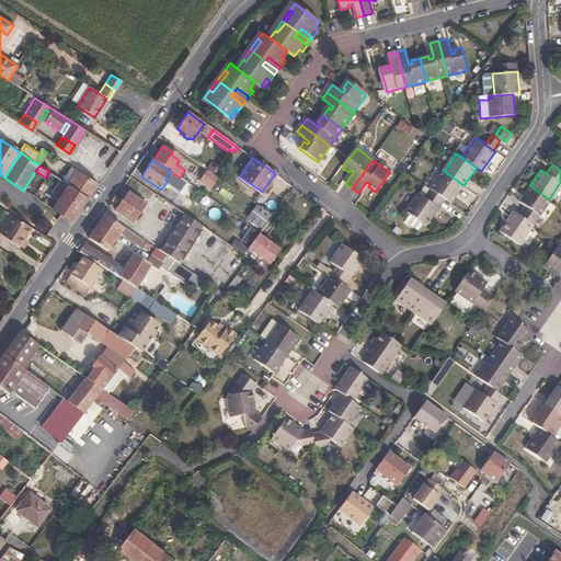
[(222,169),(219,165),(216,171),(213,174),(218,179),(224,182),(230,174),(222,169)]
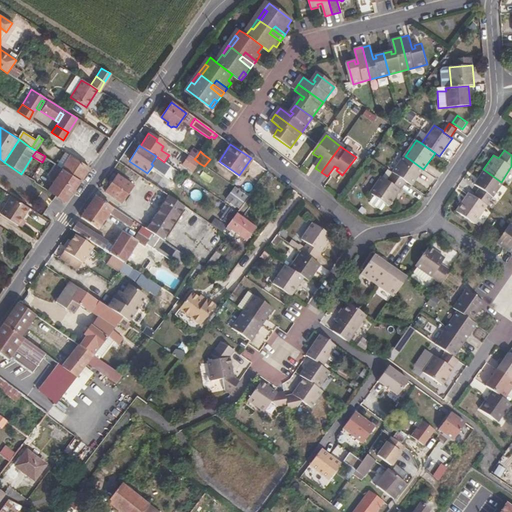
[(63,168),(81,179),(89,167),(70,156),(63,168)]
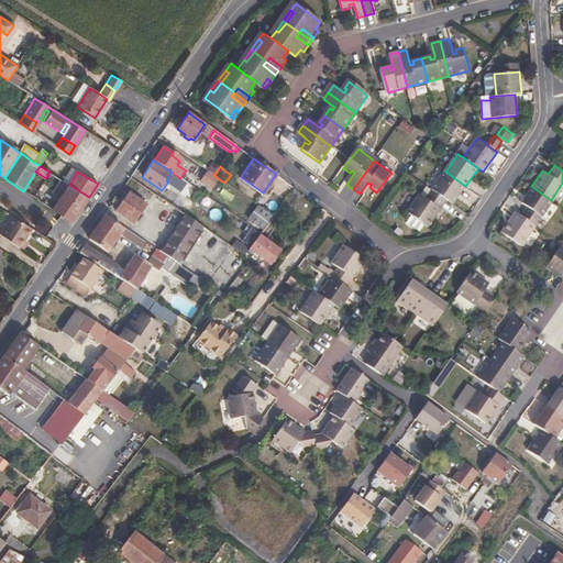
[(179,181),(181,178),(180,178),(172,172),(169,175),(179,181)]
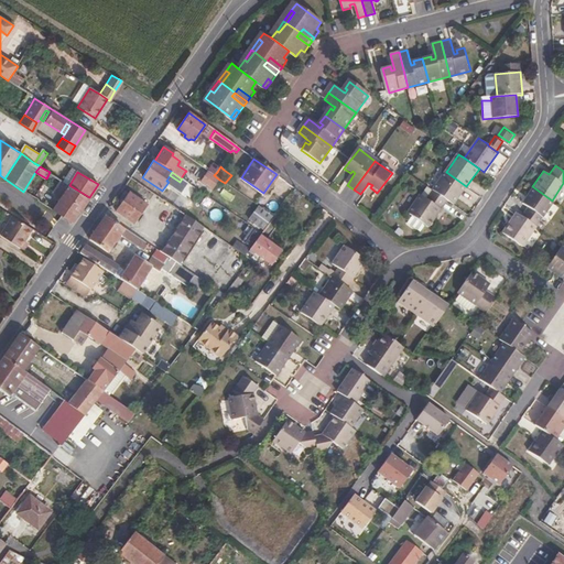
[(454,205),(466,186),(446,172),(433,191),(447,201),(454,205)]
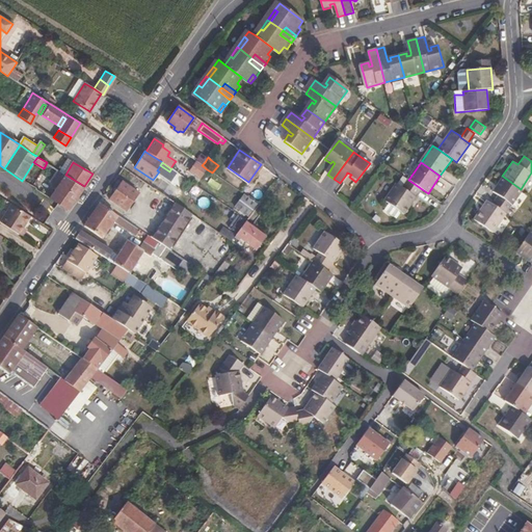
[(174,163),(170,168),(171,168),(178,173),(184,177),(186,179),(189,174),(174,163)]
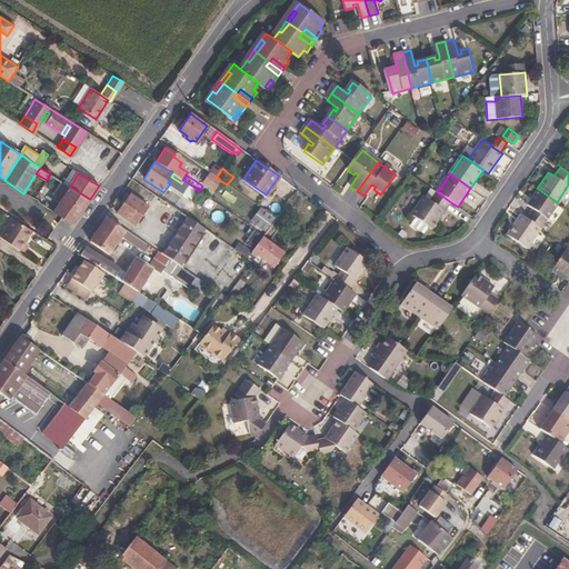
[(221,182),(210,175),(205,182),(216,190),(221,182)]
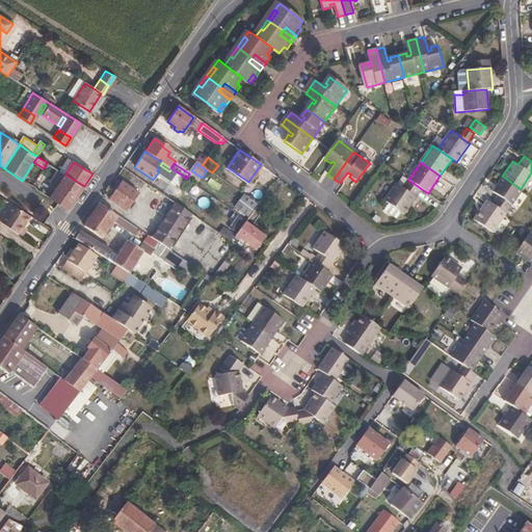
[(173,179),(178,173),(171,168),(169,171),(167,175),(173,179)]
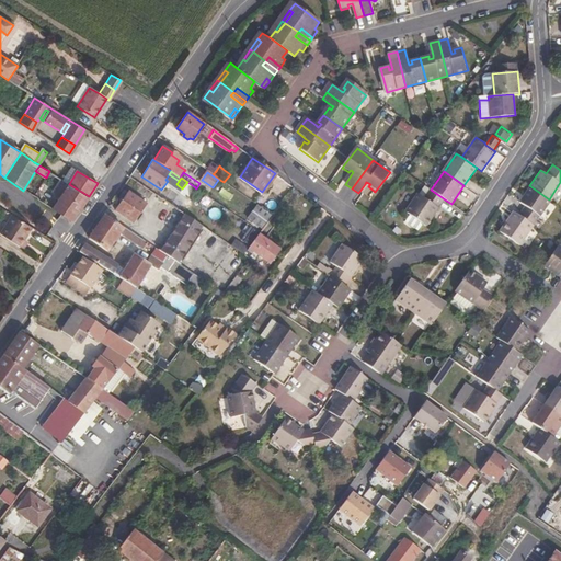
[(89,196),(69,184),(61,179),(55,191),(60,195),(53,209),(71,221),(89,196)]
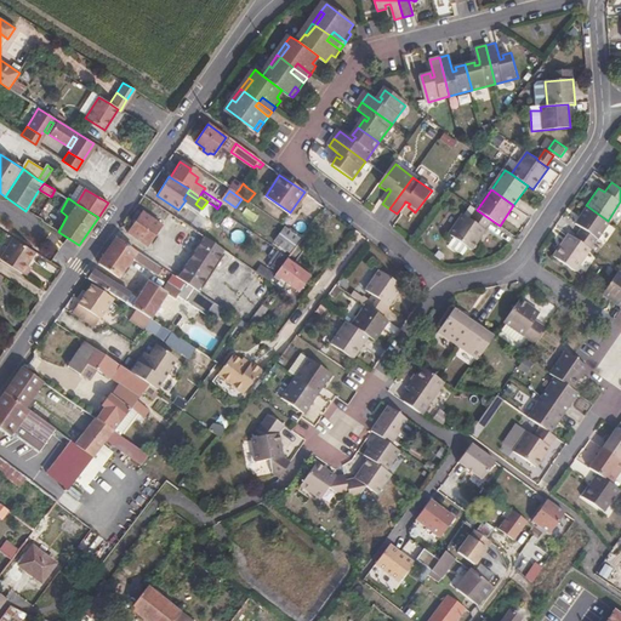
[(201,228),(215,206),(208,201),(201,209),(193,222),(201,228)]
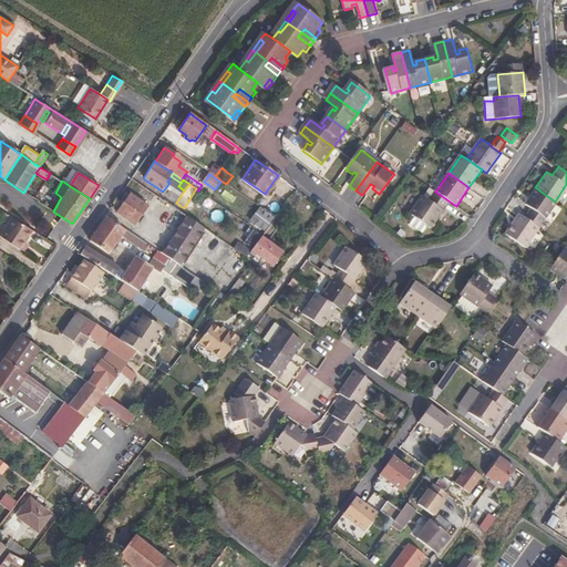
[(129,194),(142,202),(146,194),(133,186),(129,194)]
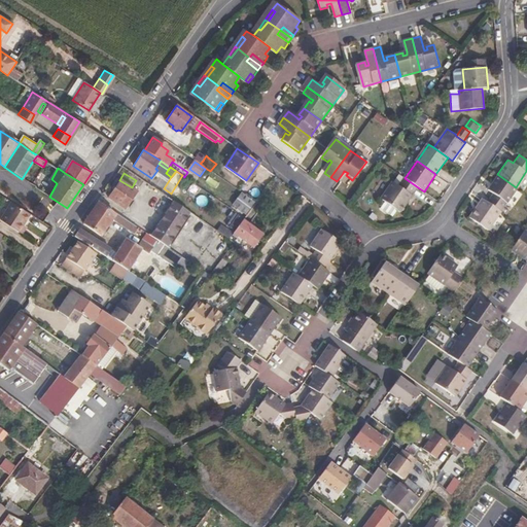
[(500,210),(516,187),(497,174),(487,189),(492,192),(487,201),(500,210)]
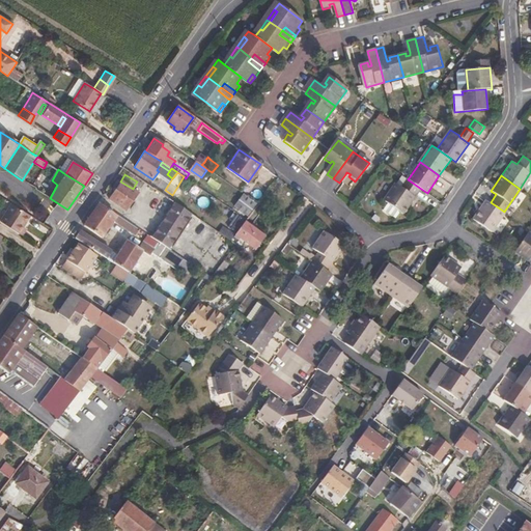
[(403,215),(421,189),(408,179),(401,188),(396,184),(384,201),(403,215)]
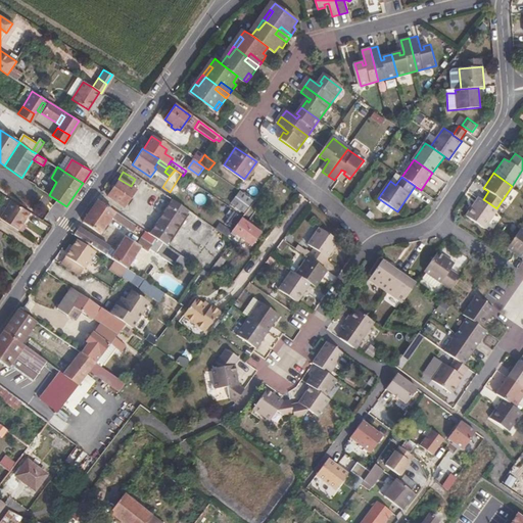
[(135,190),(120,179),(108,196),(124,206),(135,190)]
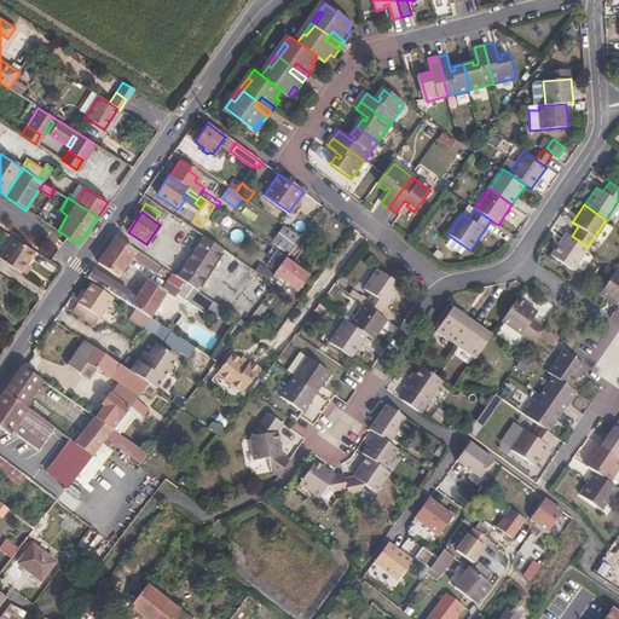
[(301,238),(283,226),(278,233),(295,247),(301,238)]
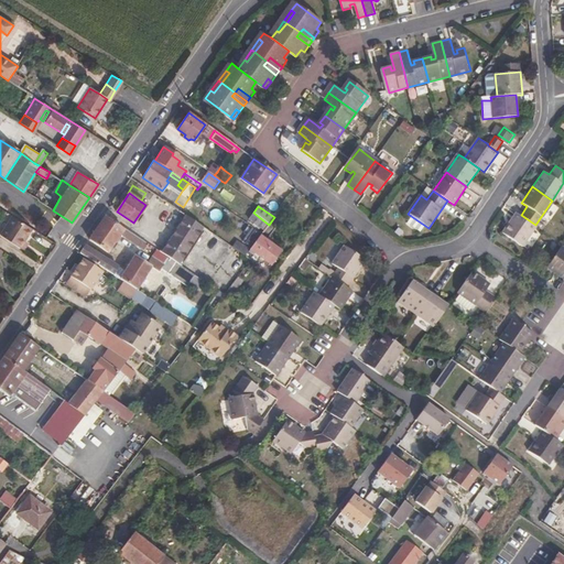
[(535,225),(521,215),(516,212),(501,231),(522,245),(535,225)]
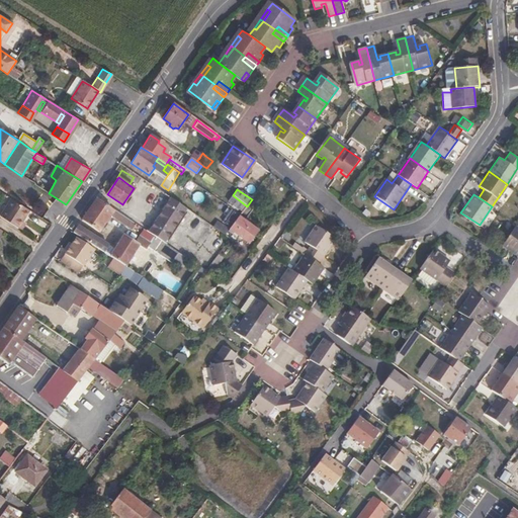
[(187,208),(168,195),(146,229),(157,237),(165,242),(182,217),(187,208)]
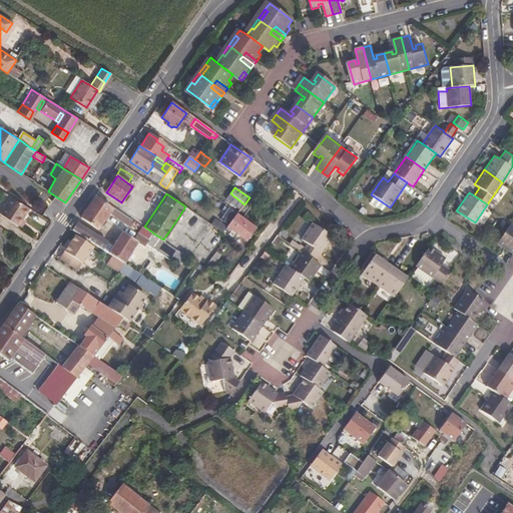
[(30,208),(13,196),(1,215),(18,225),(30,208)]
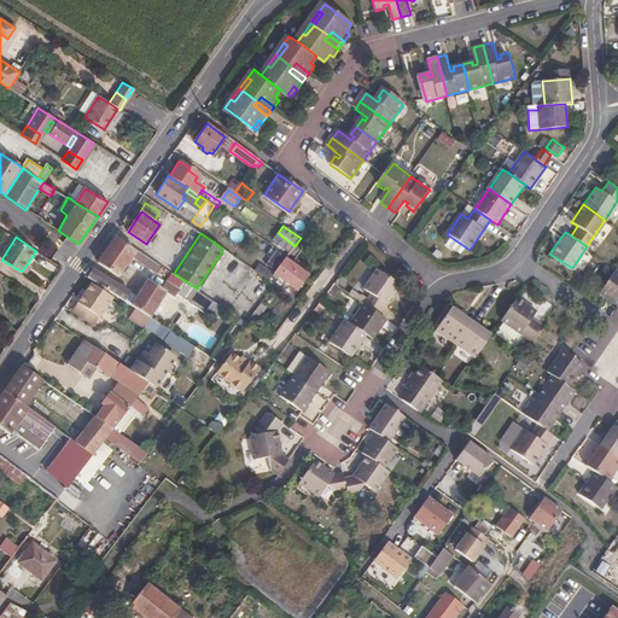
[(133,255),(134,251),(114,238),(98,262),(118,275),(133,255)]
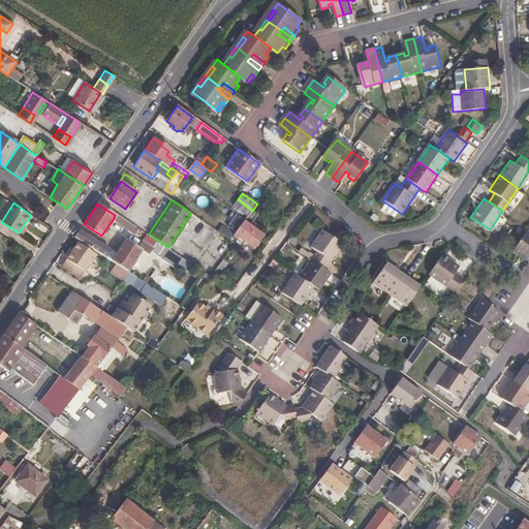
[(115,215),(114,218),(135,232),(139,227),(116,213),(115,215)]
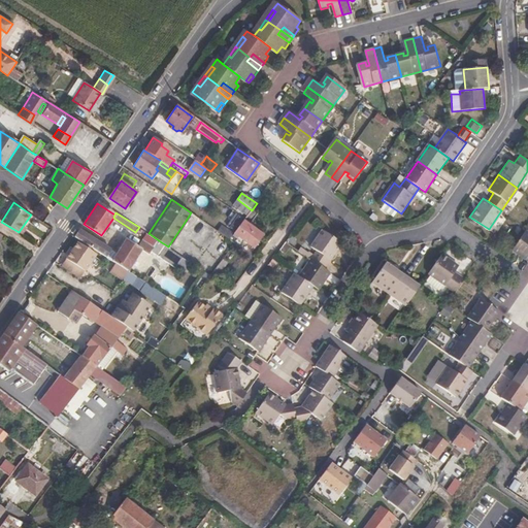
[(263,235),(242,221),(233,235),(241,241),(242,239),(255,249),(263,235)]
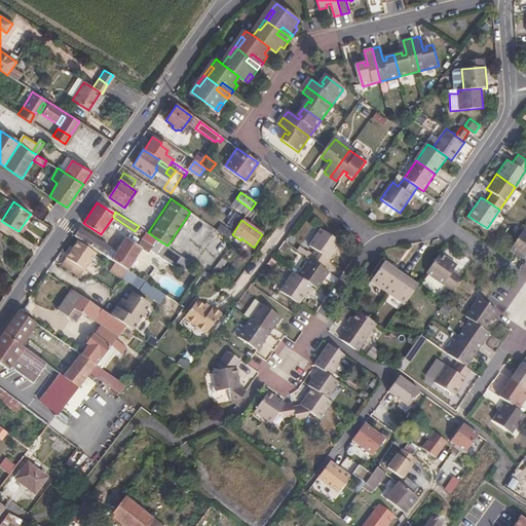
[(114,261),(126,270),(141,248),(138,245),(126,237),(116,252),(79,228),(74,236),(114,261)]
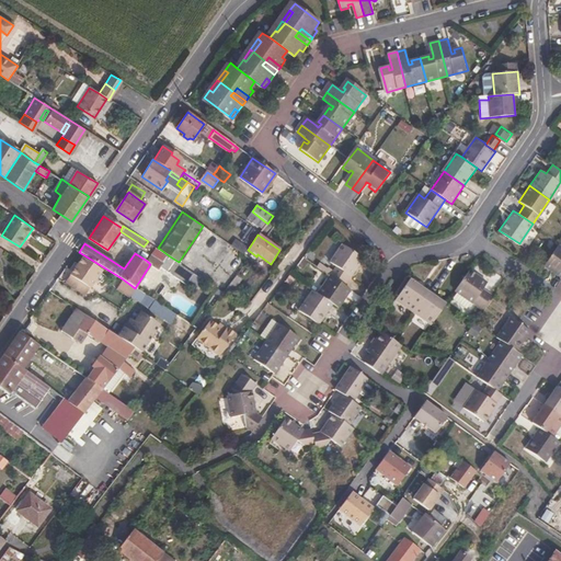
[(560,245),(558,243),(545,264),(560,276),(560,245)]
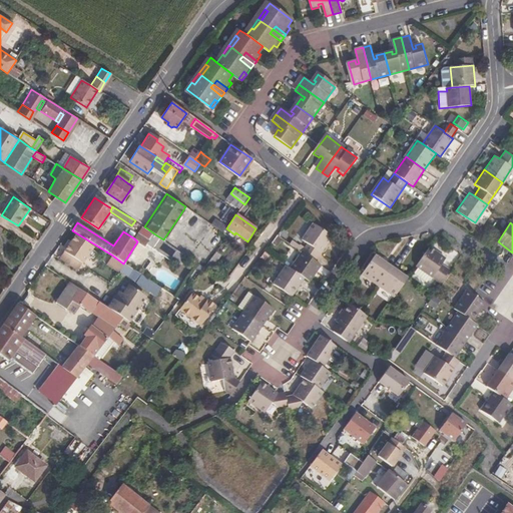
[(302,253),(315,263),(332,238),(313,224),(301,241),(307,245),(302,253)]
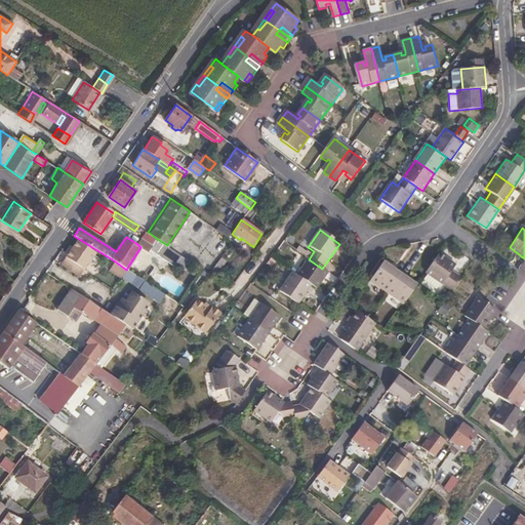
[(153,249),(159,240),(148,232),(146,231),(137,244),(140,247),(151,252),(153,249)]
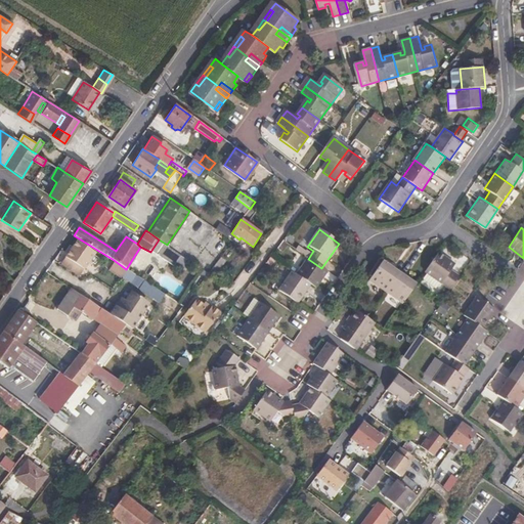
[(159,239),(153,249),(171,261),(177,252),(167,245),(159,239)]
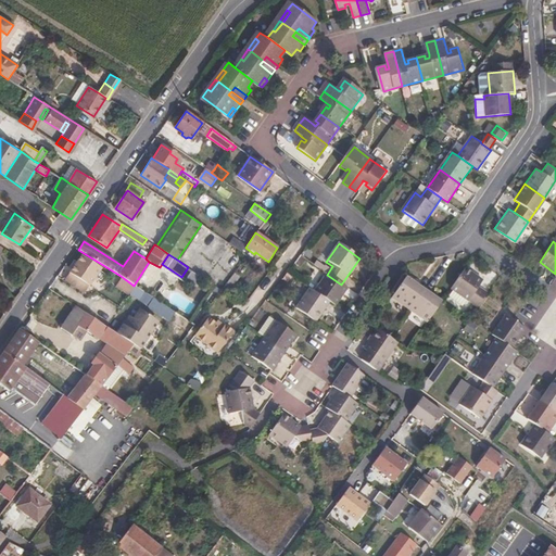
[(101,268),(80,256),(68,274),(89,287),(101,268)]
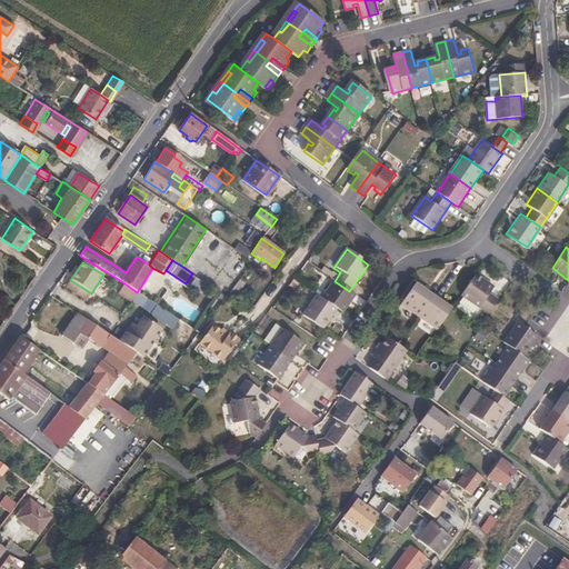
[(496,285),(477,271),(462,292),(491,313),(501,299),(491,291),(496,285)]
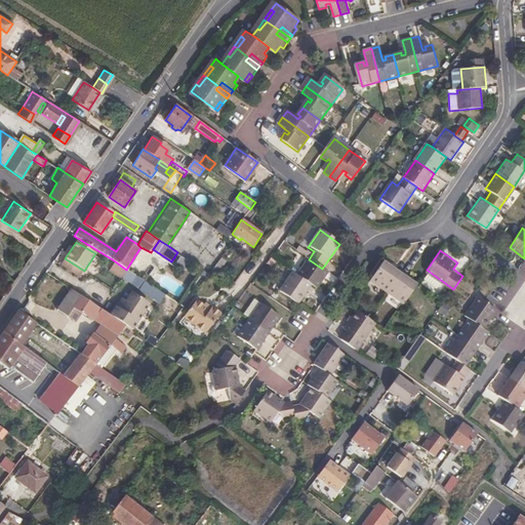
[(185,257),(177,252),(171,261),(178,267),(185,257)]
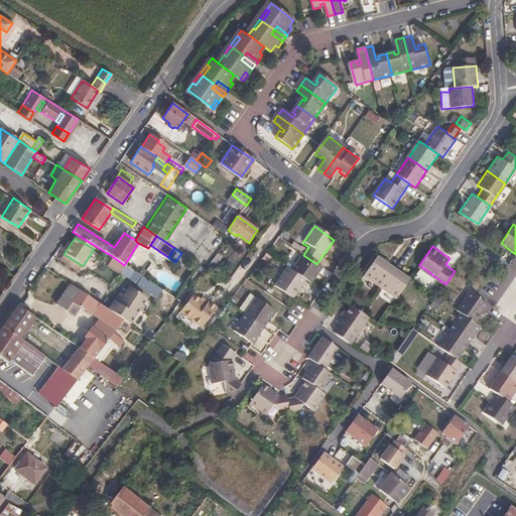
[(83,266),(63,254),(59,260),(80,272),(83,266)]
